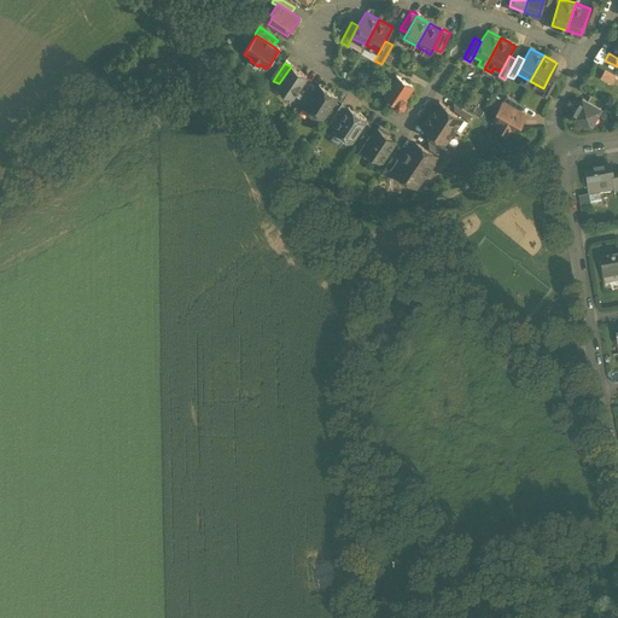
[(285,94),(292,98),(307,77),(291,66),(279,83),(275,89),(277,93),(280,95),(284,95),(285,94)]
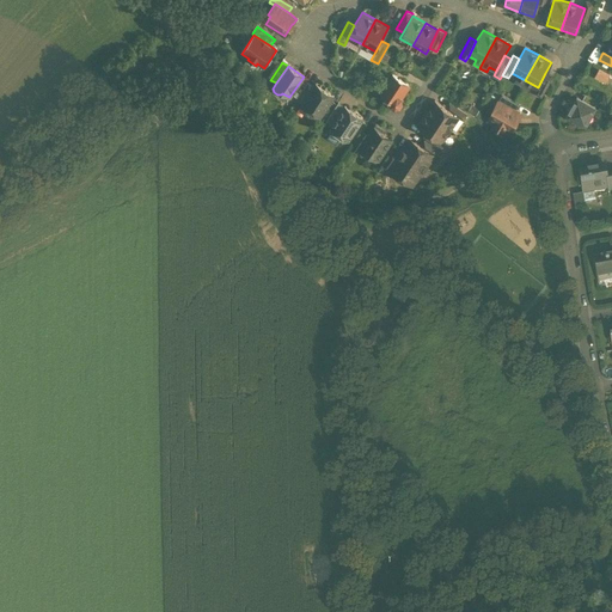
[(594,78),(606,81),(610,72),(598,68),(594,78)]
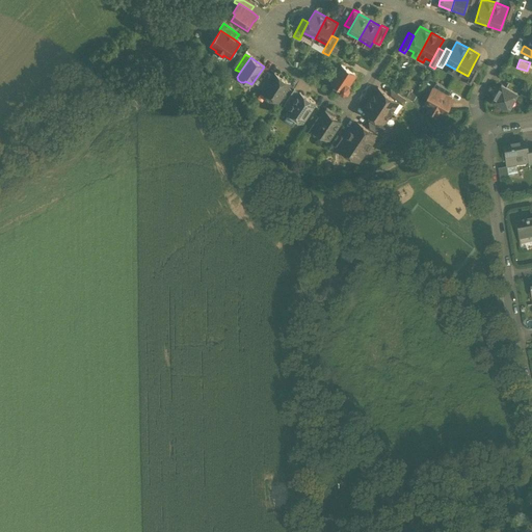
[(345,82),(349,83),(356,74),(342,63),(330,80),(340,86),(342,83),(345,82)]
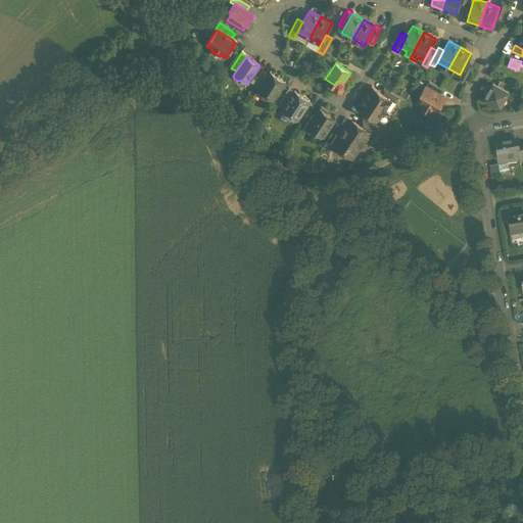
[(472,66),(466,62),(460,75),(457,80),(463,83),(472,66)]
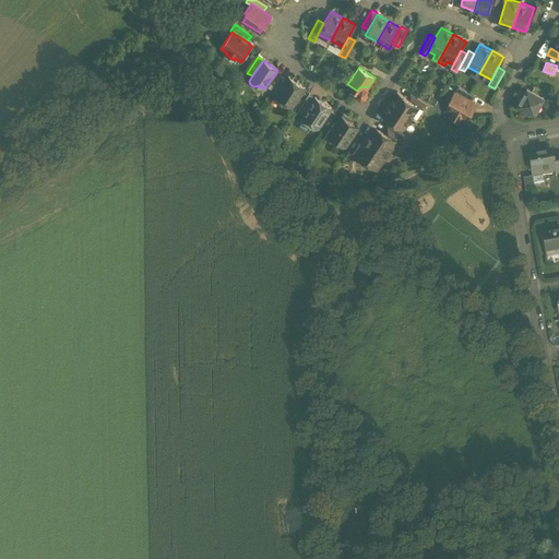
[(282,76),(271,93),(276,96),(287,80),(282,76)]
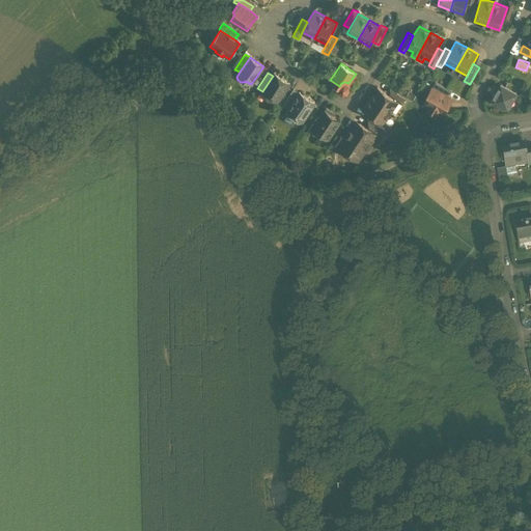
[(274,99),(278,102),(290,83),(275,73),(273,76),(262,91),(266,93),(266,94),(266,99),(270,101),(273,101),(274,99)]
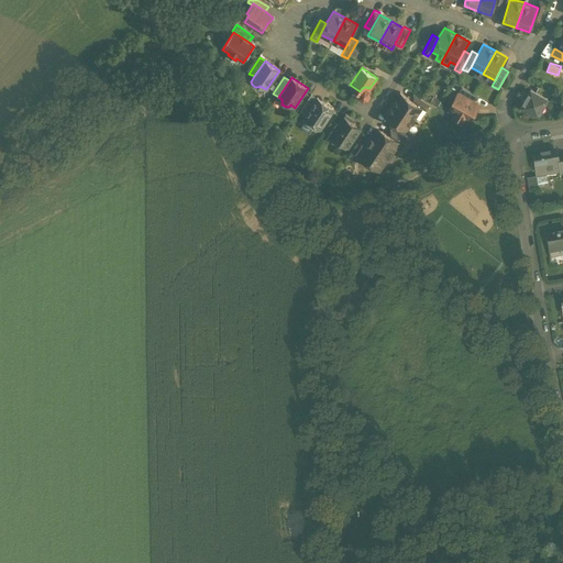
[(370,92),(370,88),(365,87),(362,88),(360,91),(361,95),(364,97),(367,96),(370,92)]
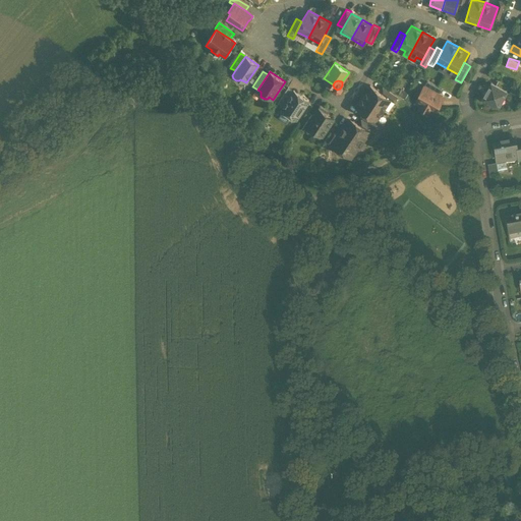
[(427,81),(424,87),(440,95),(443,90),(427,81)]
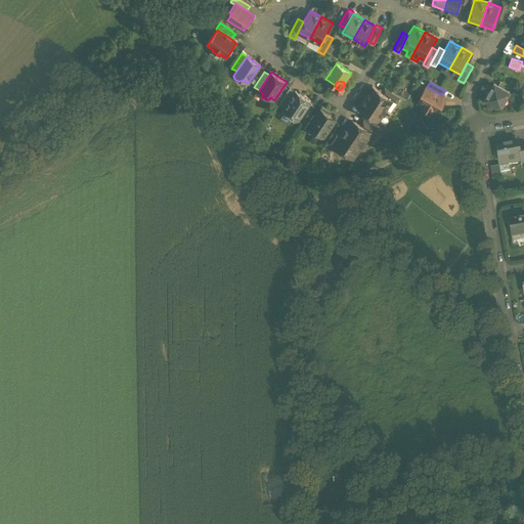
[(485,98),(501,107),(510,91),(494,83),(485,98)]
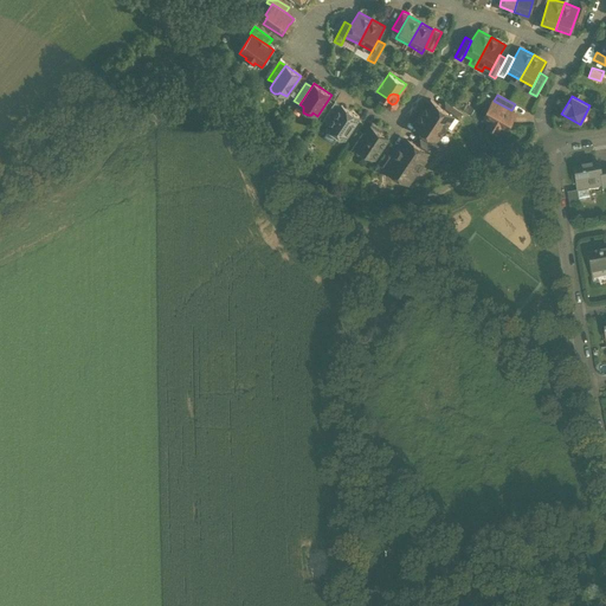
[(446,127),(455,114),(440,104),(431,98),(423,110),(446,127)]
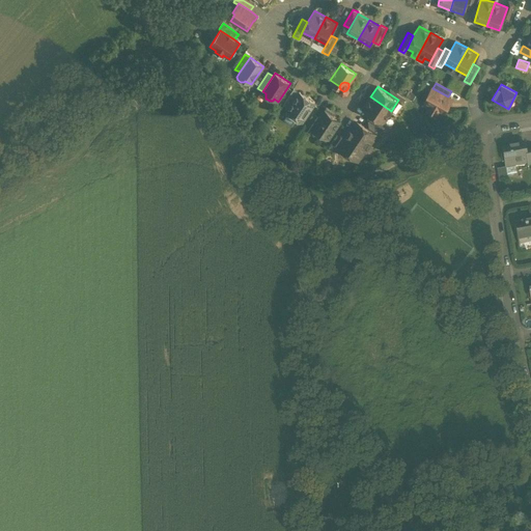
[(390,86),(386,91),(398,100),(402,103),(407,98),(390,86)]
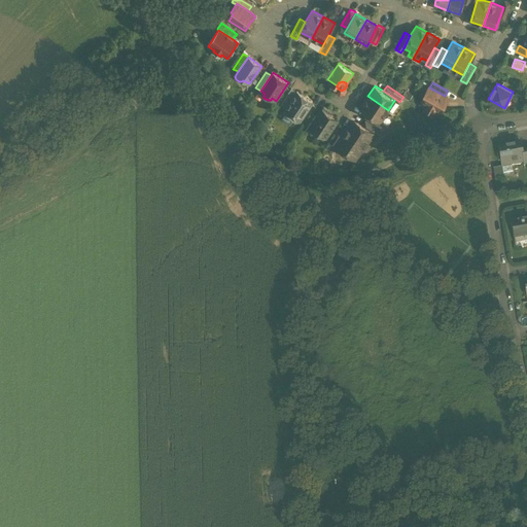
[(433,110),(440,113),(448,98),(445,96),(429,88),(421,103),(426,106),(425,108),(432,112),(433,110)]
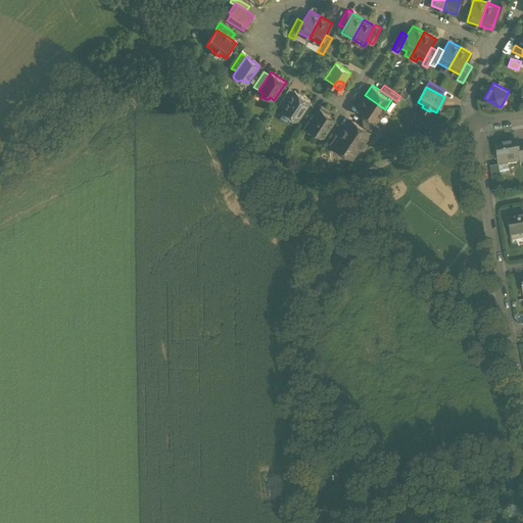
[(289,88),(279,103),(284,106),(294,91),(289,88)]
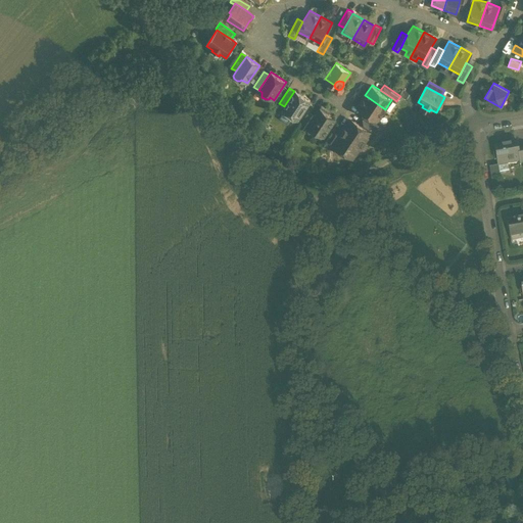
[(410,94),(403,89),(399,95),(407,99),(410,94)]
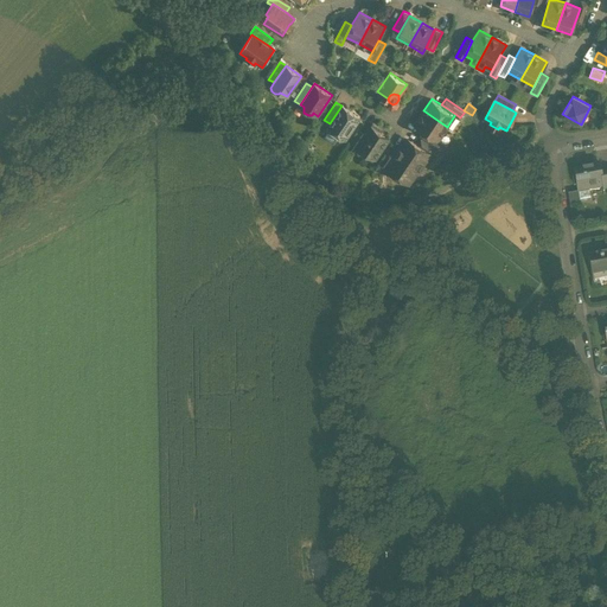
[(345,140),(360,116),(343,104),(342,106),(330,123),(327,127),(336,133),(336,134),(336,138),(340,141),(345,140)]
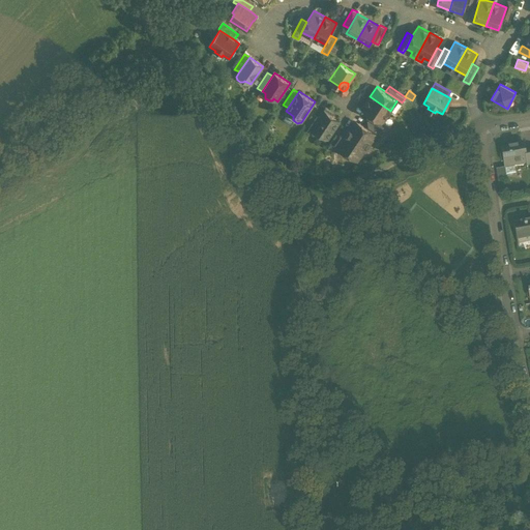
[(390,111),(370,96),(362,108),(375,116),(382,122),(390,111)]
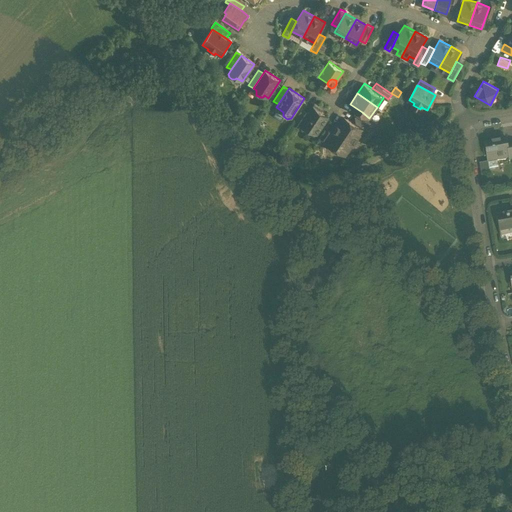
[(301,123),(317,133),(328,115),(318,109),(318,108),(314,105),(309,112),(301,123)]
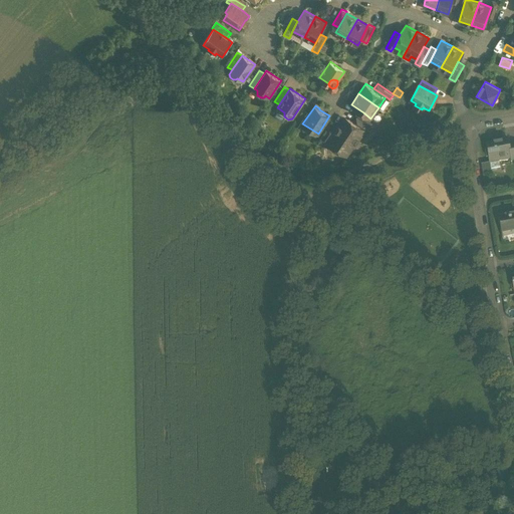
[(305,109),(294,125),(299,129),(302,123),(310,112),(305,109)]
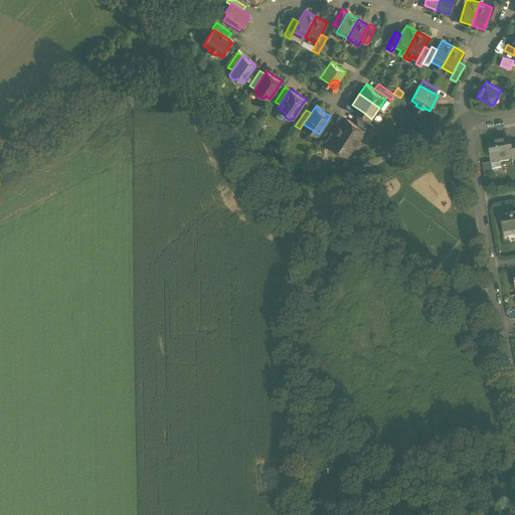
[(364,113),(360,118),(373,127),(376,122),(371,119),(364,113)]
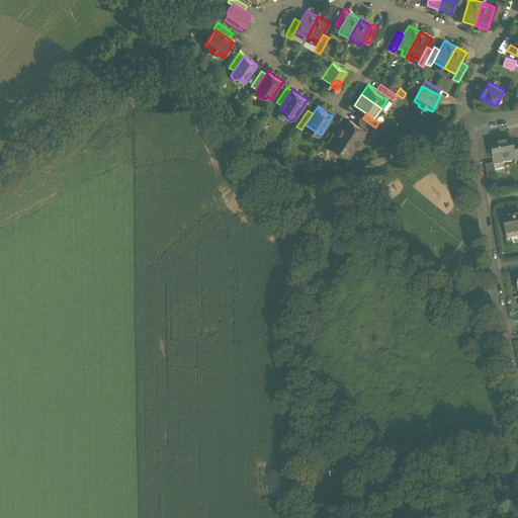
[(350,159),(369,131),(359,123),(347,115),(335,132),(328,143),(328,144),(350,159)]
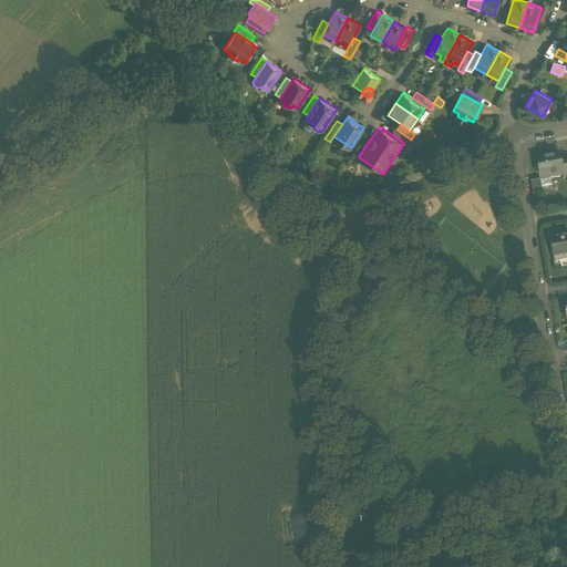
[(406,145),(411,140),(397,130),(393,135),(404,143),(406,145)]
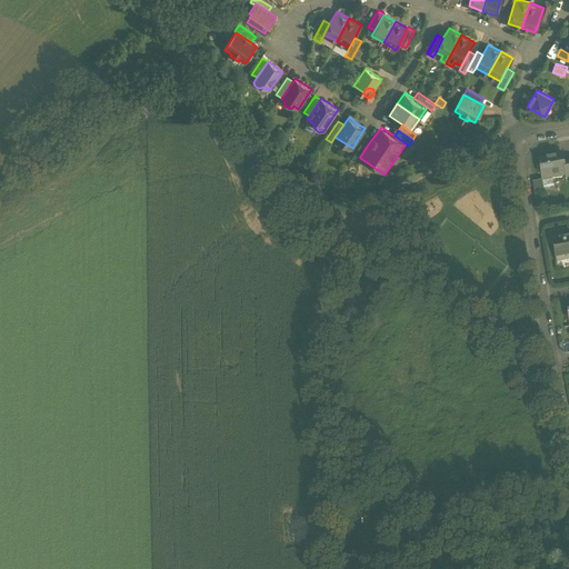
[(363,142),(356,153),(360,157),(368,145),(363,142)]
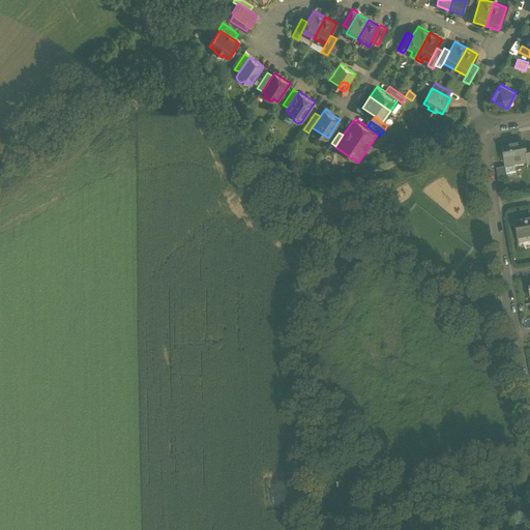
[(517,147),(502,150),(502,149),(501,149),(504,168),(514,166),(526,165),(527,164),(525,151),(524,145),(523,146),(518,147),(518,146),(517,147)]
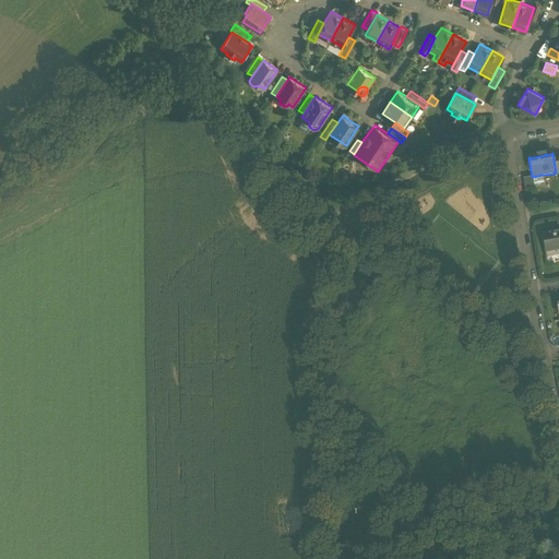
[(543,175),(532,177),(533,186),(544,183),(543,175)]
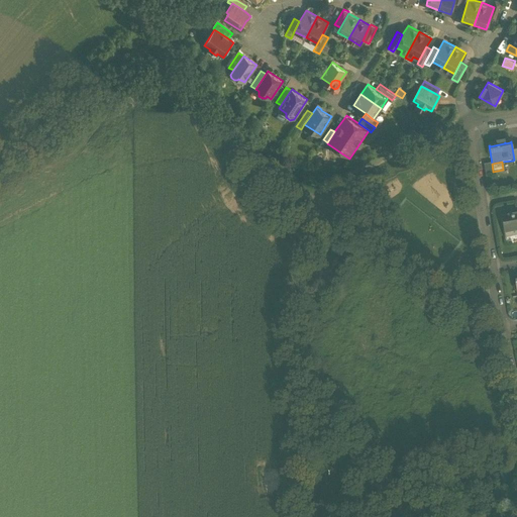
[(516,214),(502,217),(501,217),(505,239),(506,238),(505,234),(514,233),(514,231),(516,230),(516,214)]
